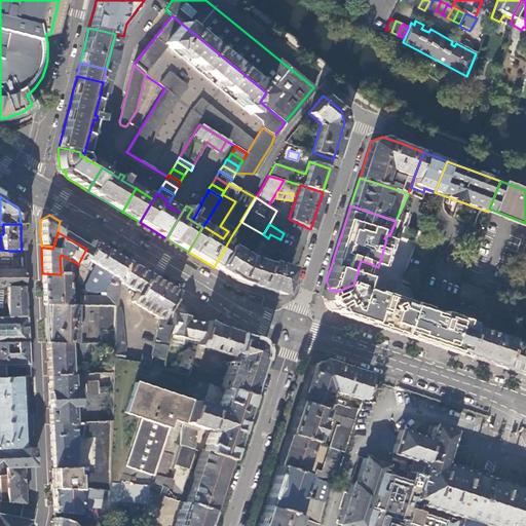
[(268,262),(280,239),(270,234),(268,238),(261,251),(262,252),(257,261),(245,257),(238,254),(247,241),(233,233),(214,267),(234,278),(254,286),(268,262)]
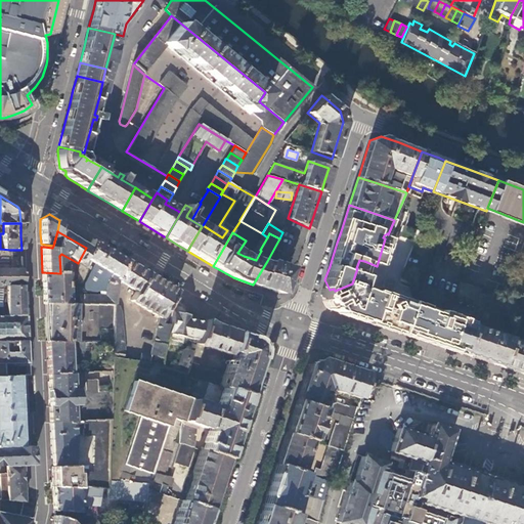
[(90,239),(86,248),(78,263),(87,269),(90,261),(94,263),(82,288),(92,291),(106,291),(105,296),(79,295),(79,304),(118,305),(120,282),(122,258),(102,247),(90,239)]
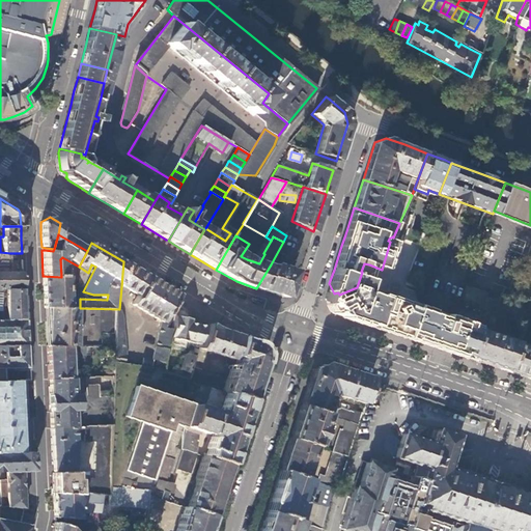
[(10,253),(0,252),(0,288),(24,289),(23,282),(23,270),(19,270),(19,272),(10,272),(10,253)]
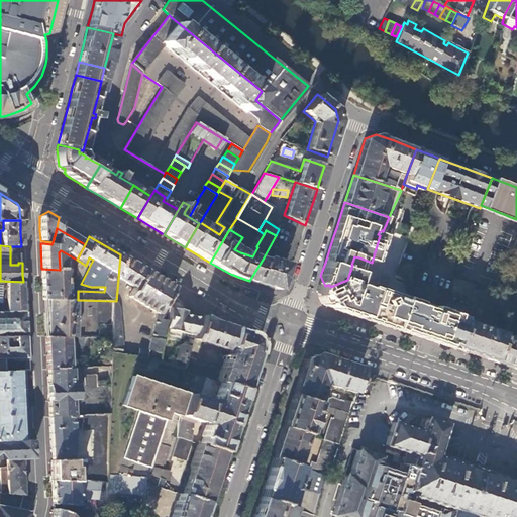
[(135,264),(120,254),(118,279),(124,282),(133,287),(128,296),(158,313),(148,349),(160,351),(164,331),(166,309),(171,297),(175,288),(162,280),(135,264)]
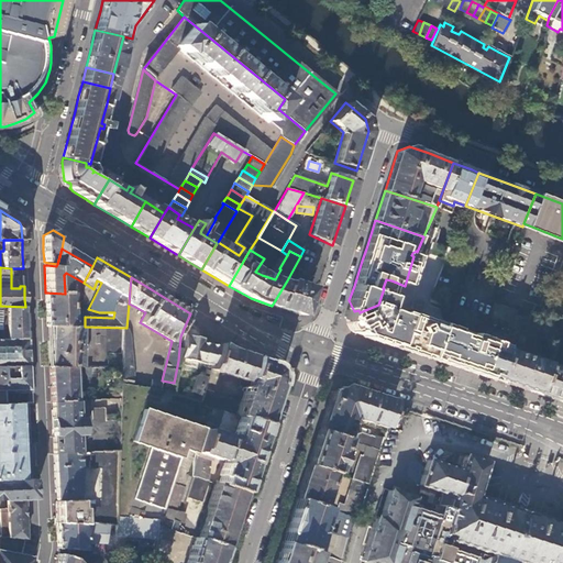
[(388,289),(392,280),(386,279),(383,288),(384,288),(378,305),(384,306),(389,290),(388,289)]
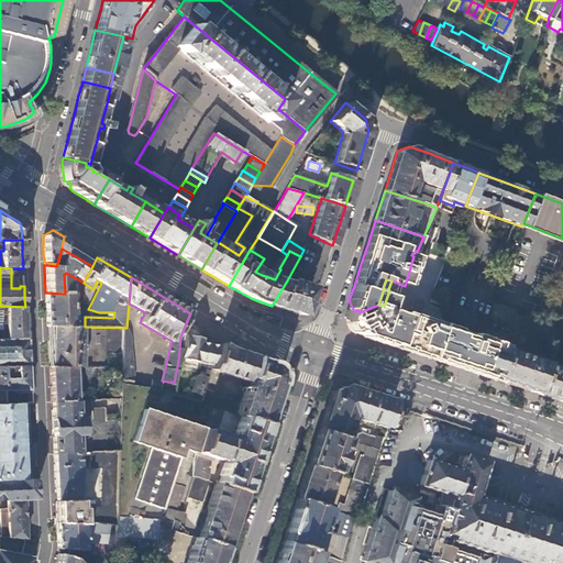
[(287,280),(272,306),(299,315),(309,287),(287,280)]
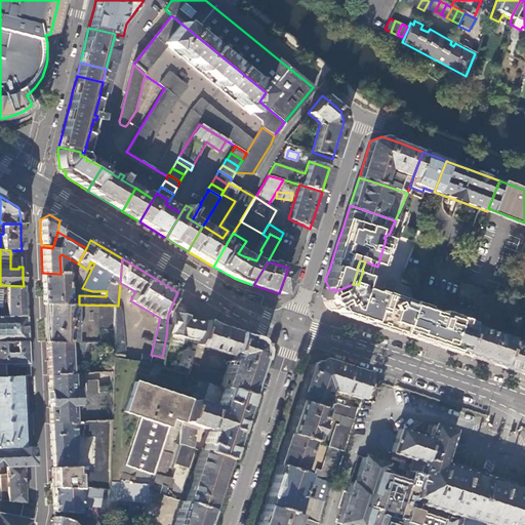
[(61,274),(42,273),(43,287),(44,304),(68,305),(67,274),(61,274)]
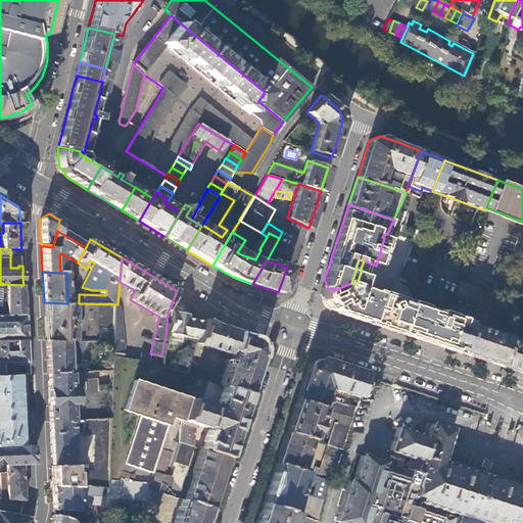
[(330,302),(332,310),(338,312),(334,300),(337,298),(336,296),(334,290),(333,288),(329,289),(324,279),(322,287),(323,286),(326,293),(320,296),(324,305),(330,302)]
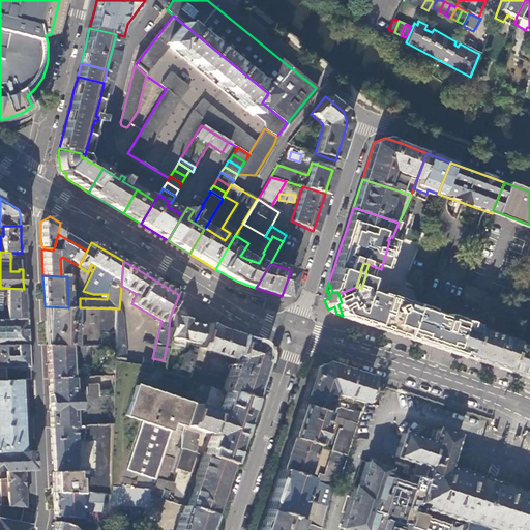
[(394,286),(386,284),(384,290),(393,293),(394,286)]
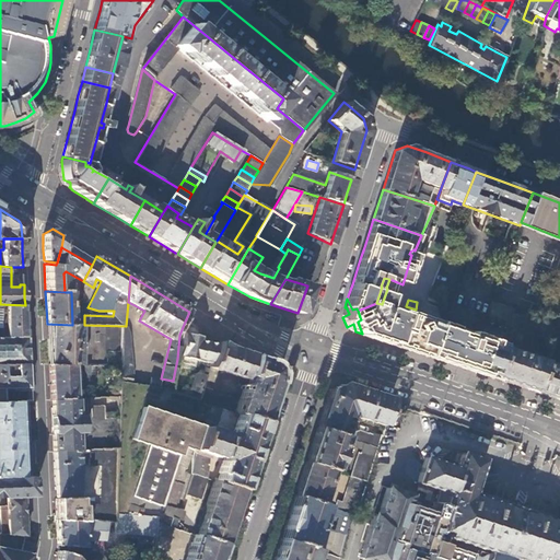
[(491,300),(483,319),(488,321),(489,319),(508,326),(512,313),(513,307),(491,300)]
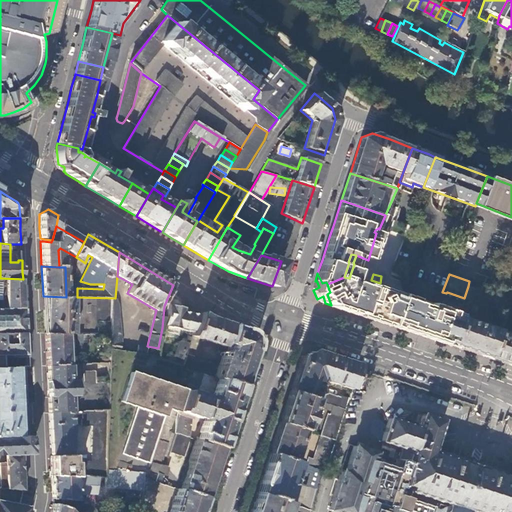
[(327,284),(329,290),(347,282),(344,277),(327,284)]
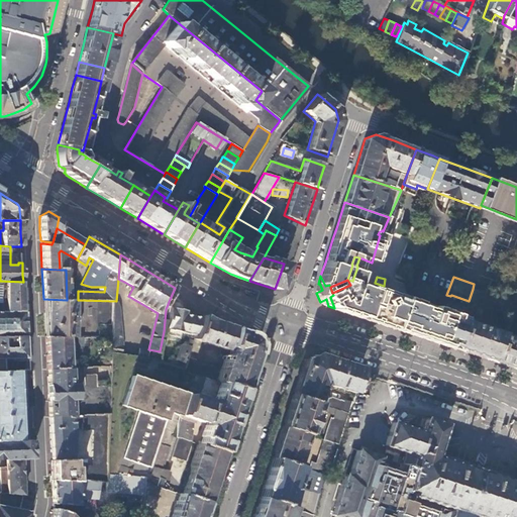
[(23,282),(0,281),(0,312),(24,312),(23,300),(23,282)]
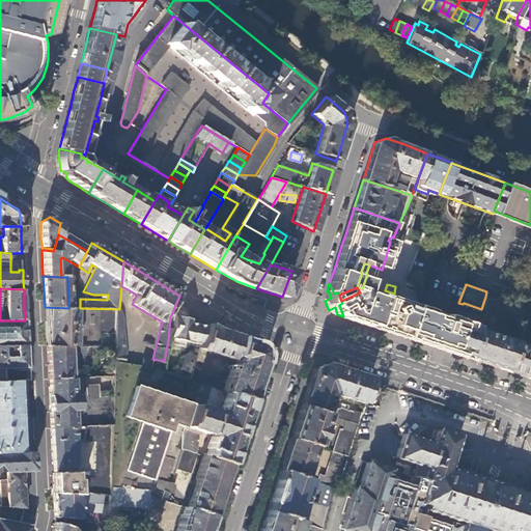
[(443,322),(446,316),(446,315),(443,314),(443,313),(439,311),(438,312),(434,311),(434,310),(428,308),(428,309),(372,291),(373,291),(365,288),(364,294),(360,292),(341,301),(342,303),(339,305),(343,316),(370,325),(396,334),(436,347),(441,336),(442,336),(446,323),(443,322)]
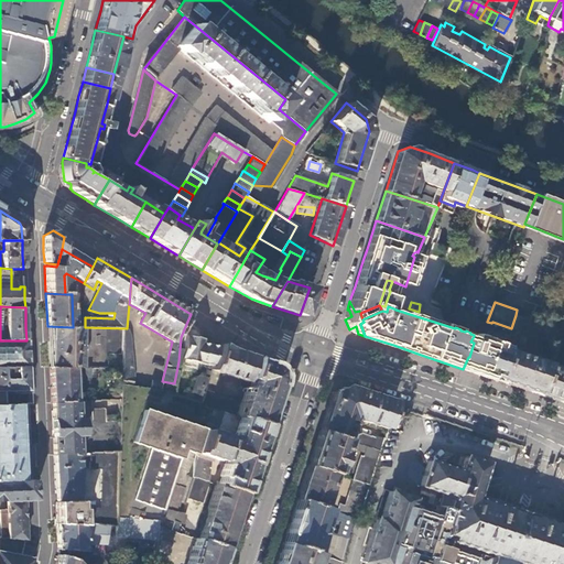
[(537,322),(516,315),(511,328),(532,336),(537,322)]
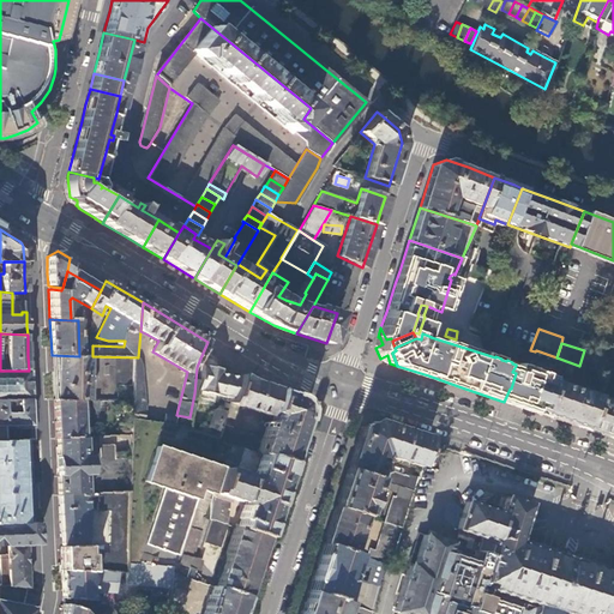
[(590,369),(595,354),(584,350),(579,366),(590,369)]
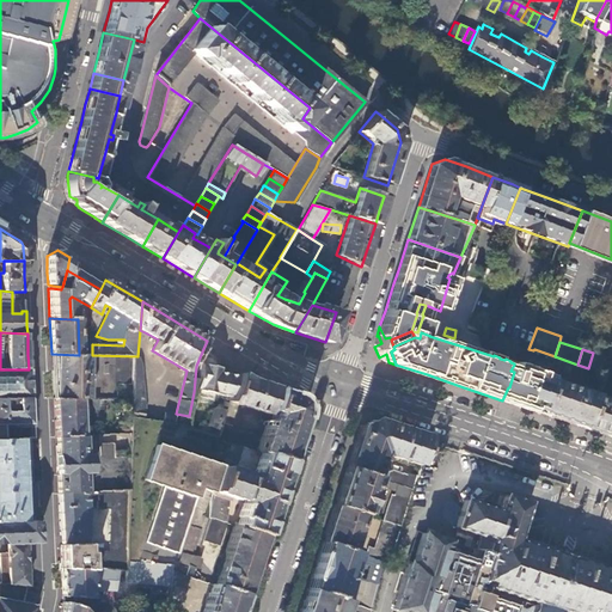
[(221,363),(202,352),(196,366),(194,392),(209,397),(212,391),(226,395),(221,408),(213,405),(207,426),(202,424),(200,433),(216,438),(221,422),(228,402),(227,402),(234,379),(218,373),(221,363)]
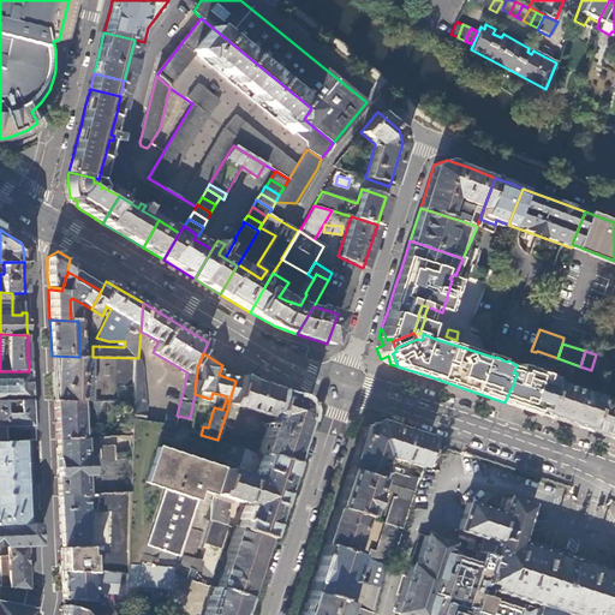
[(604,358),(596,354),(591,370),(601,374),(604,358)]
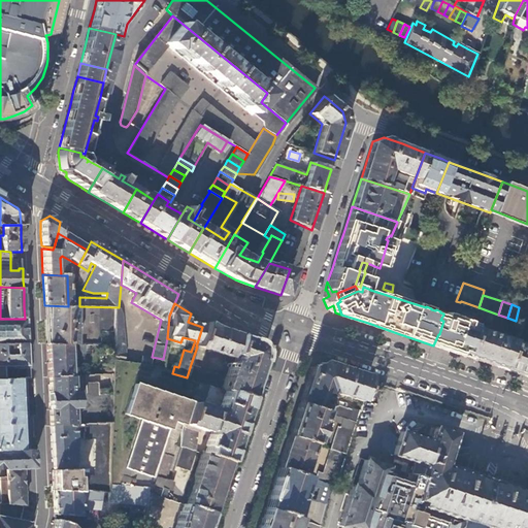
[(68,306),(44,305),(45,335),(45,343),(74,344),(74,327),(75,327),(75,320),(73,321),(72,306),(68,306)]
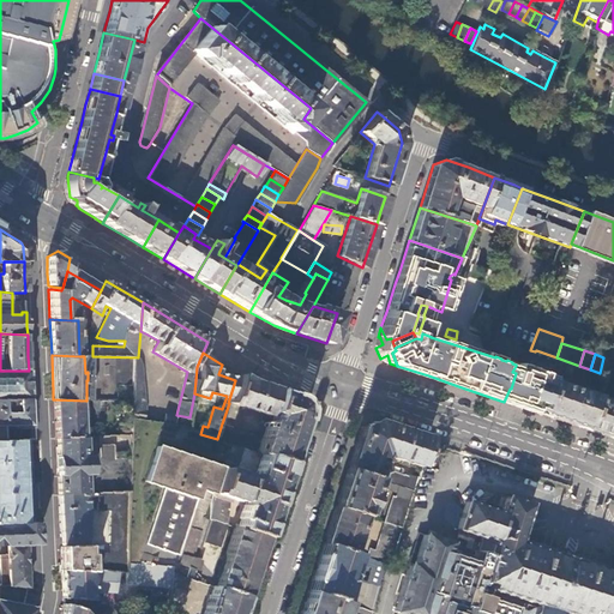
[(139,360),(138,360),(134,401),(133,419),(145,421),(146,410),(142,366),(139,360)]
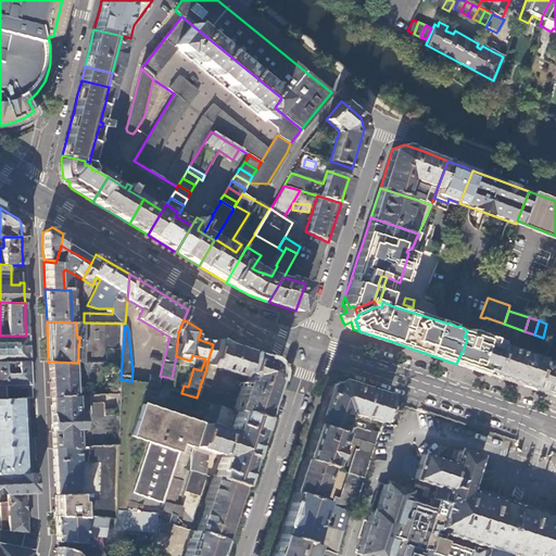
[(478,349),(482,337),(467,331),(464,337),(467,338),(463,352),(462,352),(456,364),(469,368),(476,348),(478,349)]
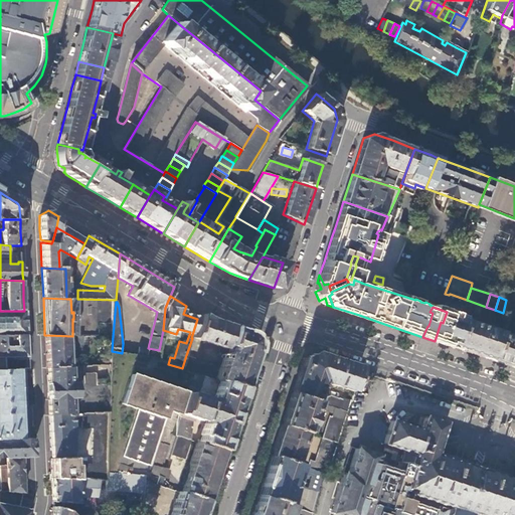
[(0,336),(25,335),(25,325),(24,311),(0,311),(0,336)]
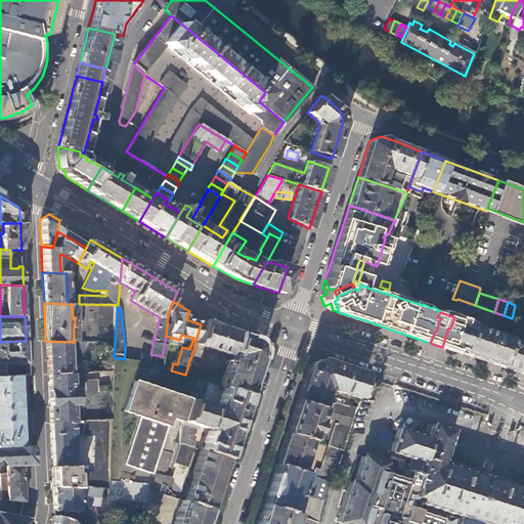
[(469,321),(454,317),(450,329),(448,328),(442,347),(459,352),(468,325),(469,321)]
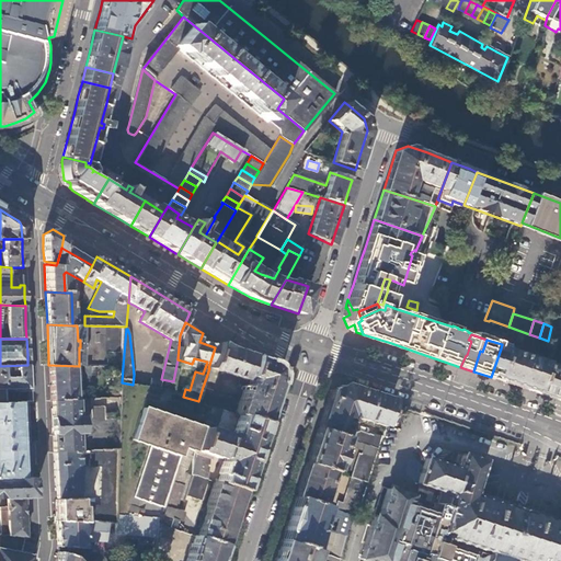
[(217,342),(215,347),(208,368),(209,368),(240,378),(244,380),(252,356),(227,348),(217,342)]
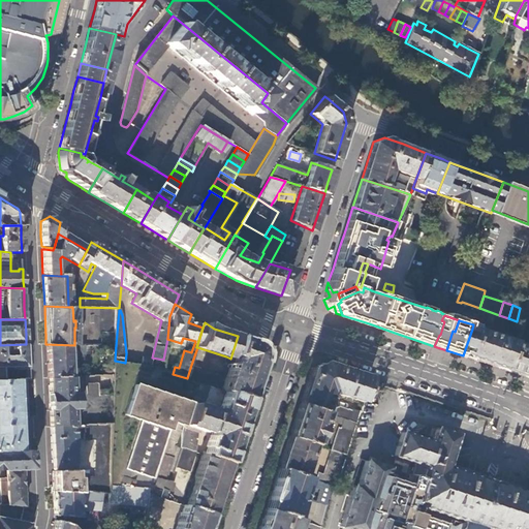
[(510,341),(472,329),(463,355),(483,362),(501,368),(509,342),(510,341)]
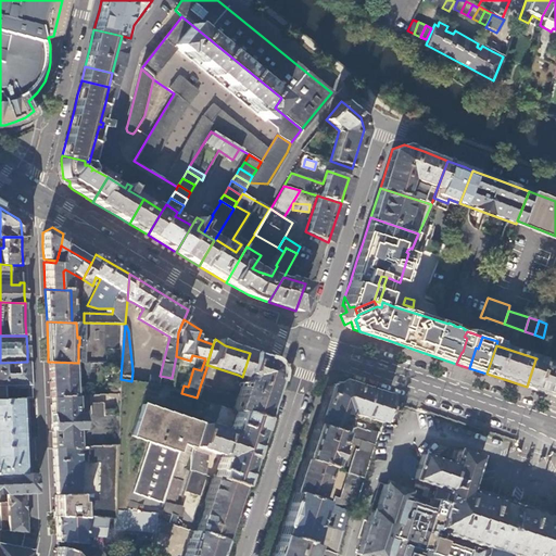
[(266,358),(250,353),(242,377),(238,375),(238,376),(240,377),(239,380),(242,381),(239,390),(236,389),(235,395),(201,383),(197,397),(210,402),(220,405),(236,411),(260,418),(274,374),(274,370),(274,369),(274,368),(273,366),(273,365),(272,364),(270,362),(269,361),(268,359),(267,358),(266,358)]
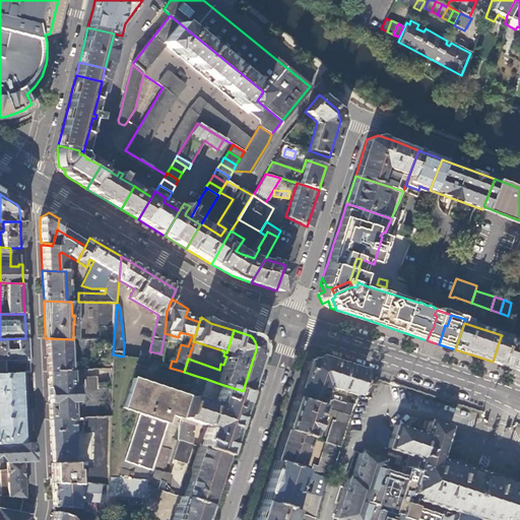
[(519,342),(501,336),(493,362),(507,367),(519,371),(519,342)]
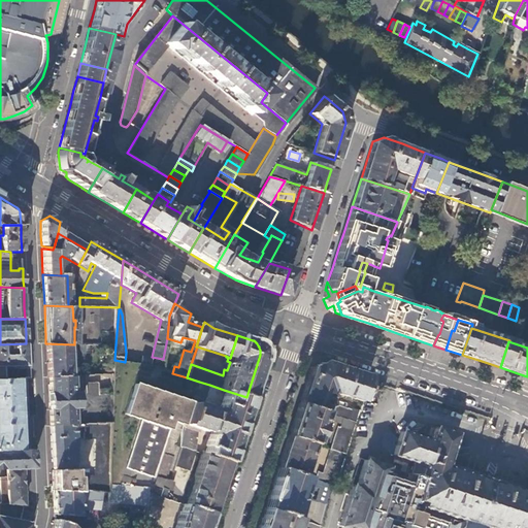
[(0,378),(4,380),(3,366),(15,366),(15,368),(27,367),(27,362),(26,343),(0,344),(0,378)]
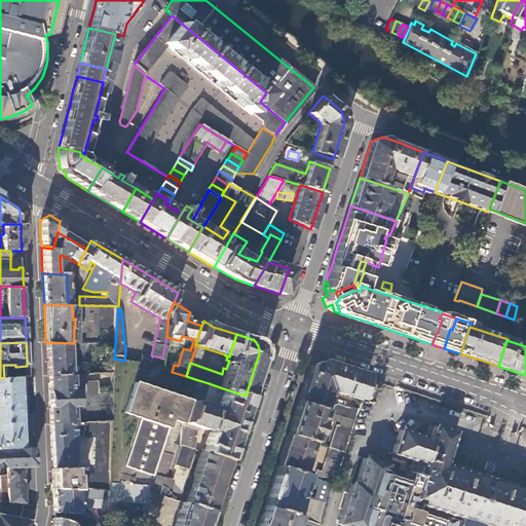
[(83,361),(82,343),(74,343),(45,342),(46,360),(47,376),(70,375),(69,348),(74,349),(75,361),(83,361)]
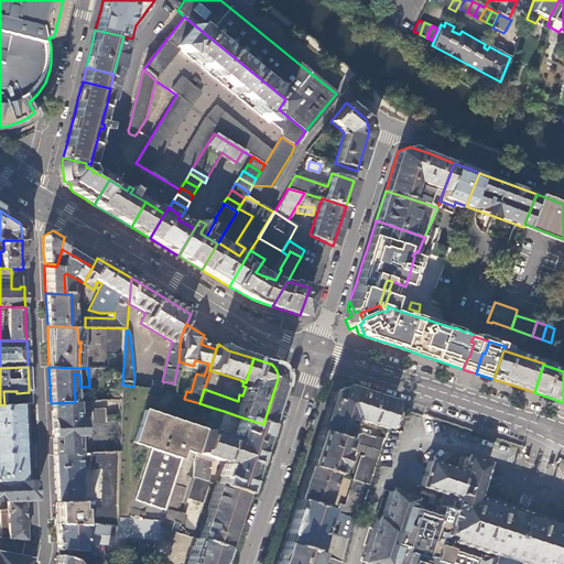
[(161,390),(162,381),(152,380),(151,389),(161,390)]
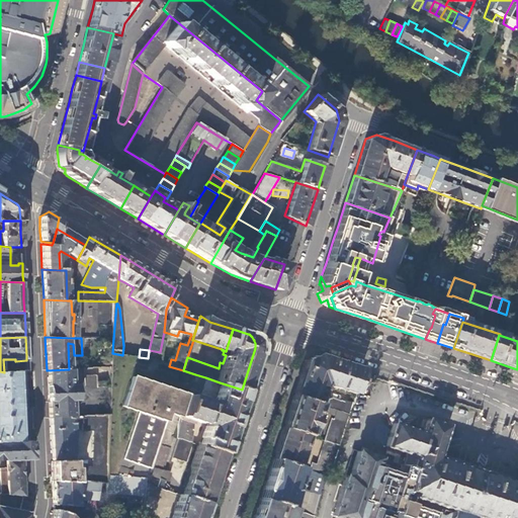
[(183,370),(169,366),(160,363),(160,360),(148,358),(139,357),(122,355),(112,353),(111,367),(109,415),(107,476),(144,479),(144,483),(145,484),(159,488),(161,480),(164,481),(167,470),(163,469),(166,460),(170,461),(171,456),(177,438),(176,438),(177,424),(181,417),(180,416),(195,374),(183,370)]
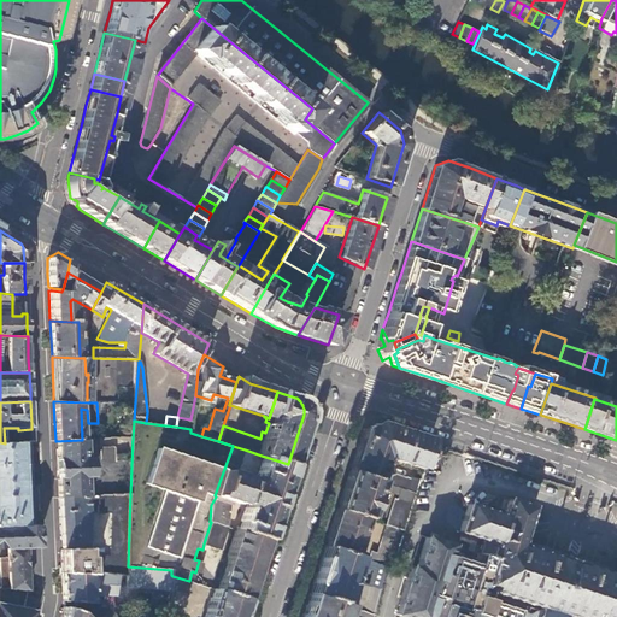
[(385,457),(421,470),(430,442),(399,432),(376,424),(363,430),(348,471),(376,481),(385,457)]
